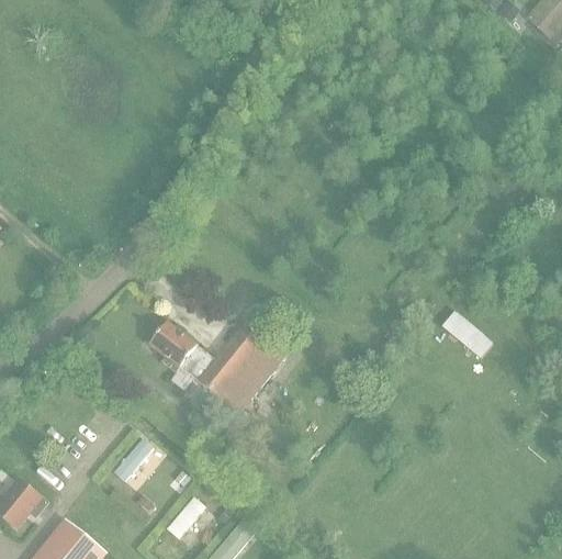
[(561,29),(561,0),(543,0),(524,23),(549,44),(561,29)]
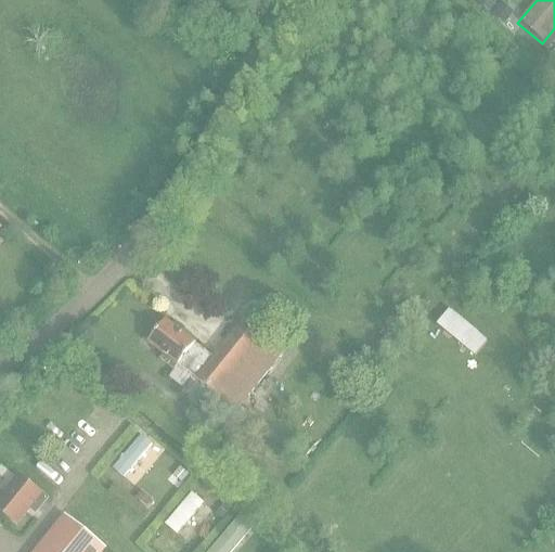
[(241,320),(215,351),(168,315),(150,338),(165,351),(162,356),(176,368),(180,363),(235,408),(280,351),(241,320)]
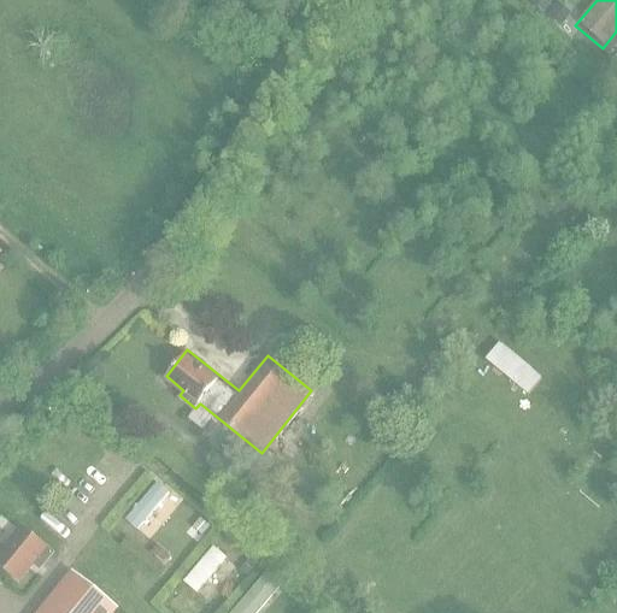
[(165,494),(170,490),(158,479),(153,484),(153,483),(123,518),(135,529),(166,495),(165,494)]
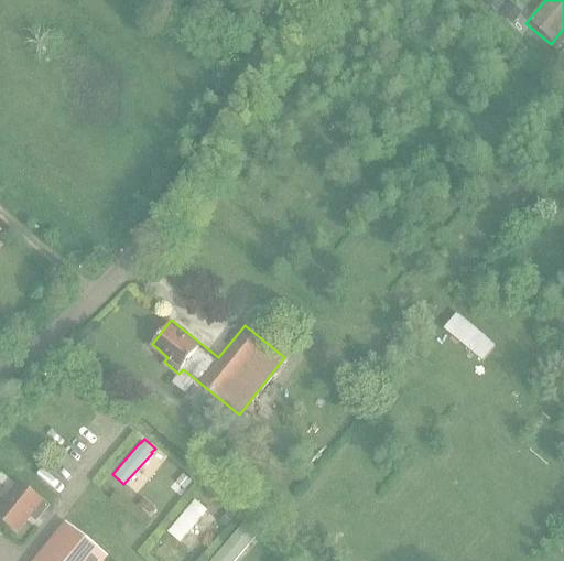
[(41,517),(50,506),(43,500),(44,499),(21,482),(6,500),(2,498),(0,500),(0,516),(18,531),(33,511),(41,517)]
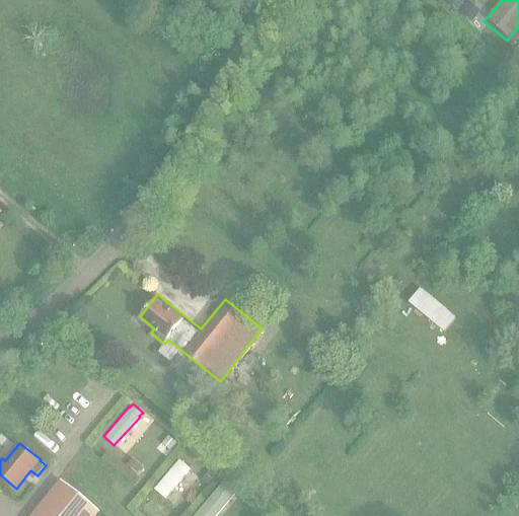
[(178,458),(154,488),(164,497),(190,467),(178,458)]
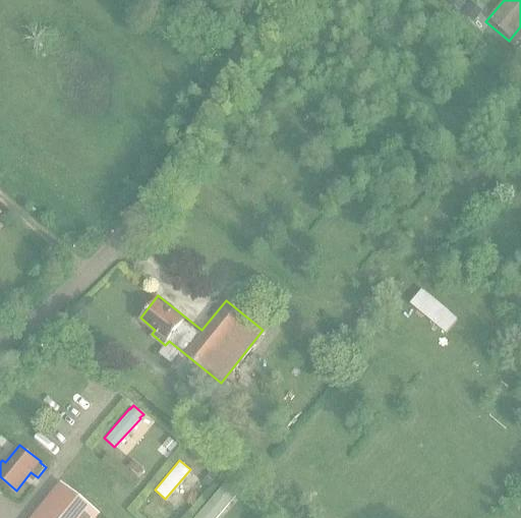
[(226,481),(194,517),(215,517),(238,491),(226,481)]
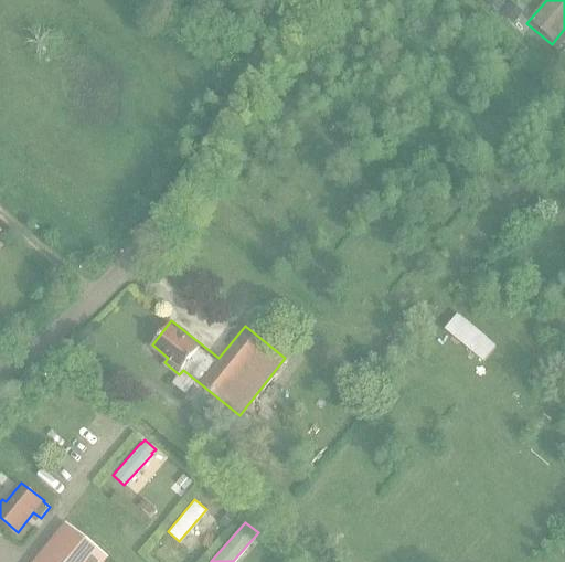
[(36,561),(102,561),(107,557),(67,525),(36,561)]
